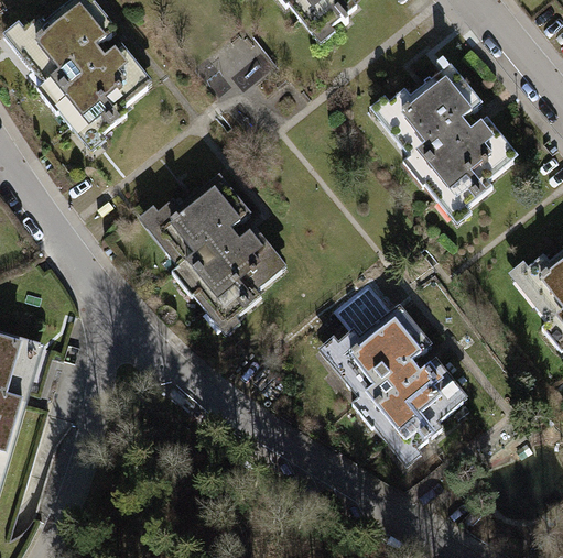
[(104,13),(91,0),(71,0),(44,22),(38,14),(23,26),(15,33),(50,76),(42,83),(36,87),(56,111),(58,110),(66,104),(94,138),(100,132),(126,111),(121,106),(147,85),(129,64),(134,59),(120,43),(115,47),(105,56),(96,45),(106,36),(111,32),(99,17),(104,13)]
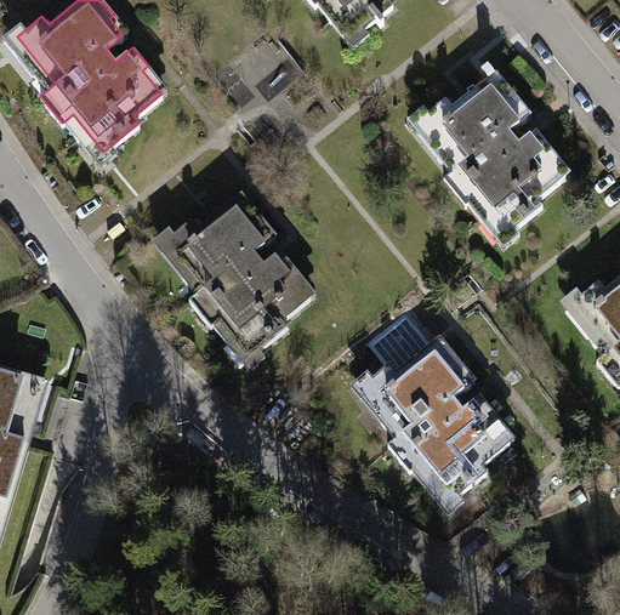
[(312,0),(314,3),(317,1),(318,0),(329,0),(356,33),(364,26),(375,17),(379,23),(384,20),(379,13),(391,4),(388,0),(312,0)]
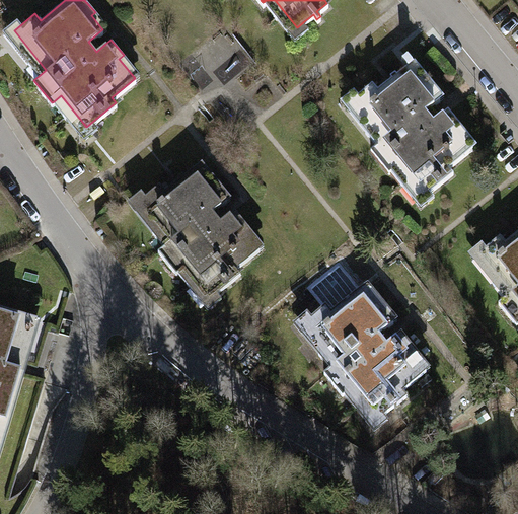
[(266,0),(265,1),(294,38),(308,26),(304,21),(297,27),(275,0),(266,0)]
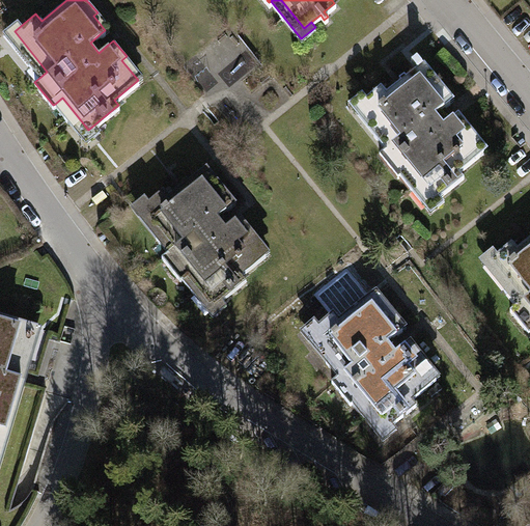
[(3,31),(39,78),(47,72),(15,31),(22,25),(17,20),(3,31)]
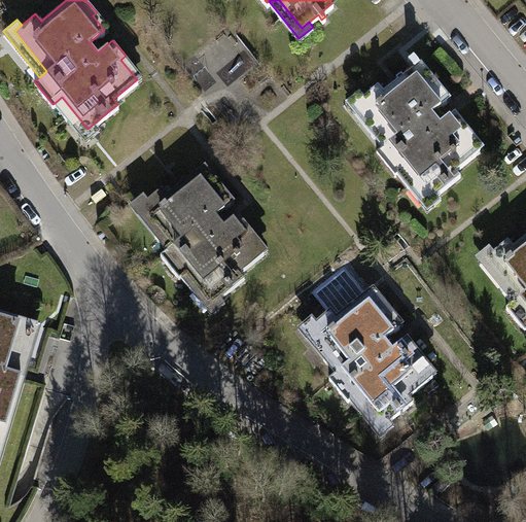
[(98,53),(107,44),(99,34),(90,42),(98,53)]
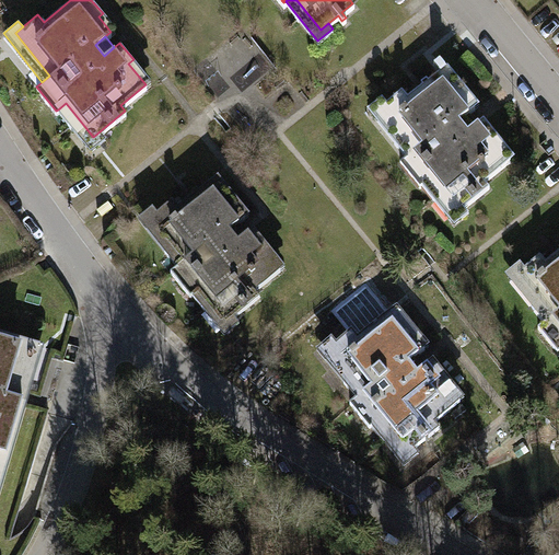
[(492,136),(497,133),(482,115),(477,120),(467,128),(458,117),(468,110),(474,105),(462,90),(466,87),(446,62),(407,94),(400,87),(385,100),(379,105),(414,148),(405,154),(399,159),(419,183),(420,182),(429,175),(456,209),(464,204),(489,183),(484,177),(510,158),(492,136)]
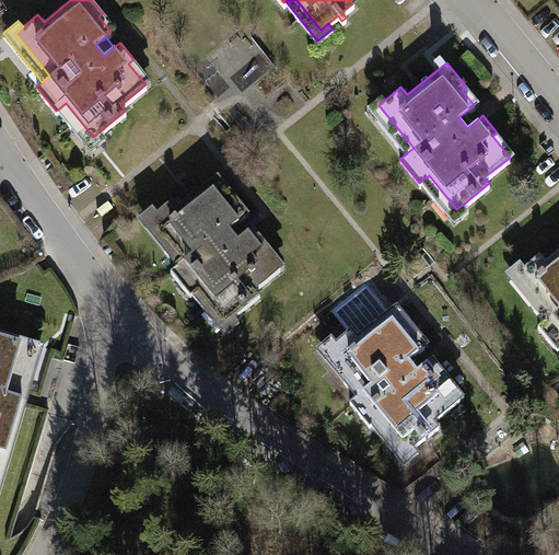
[(367,106),(405,154),(414,148),(379,105),(385,100),(381,93),(367,106)]
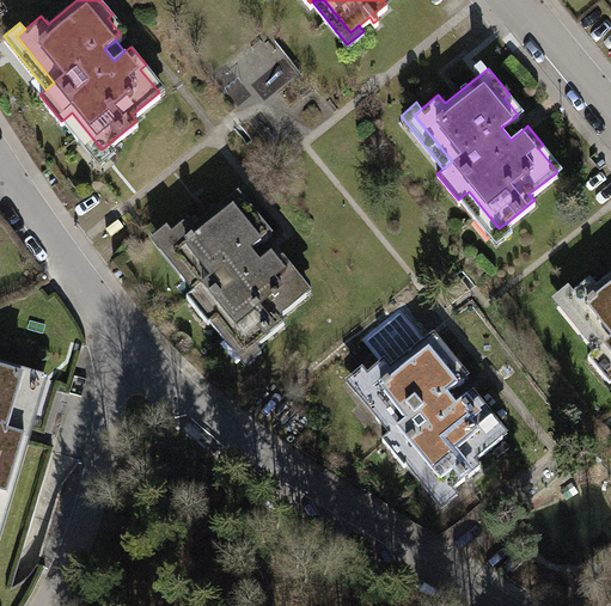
[(72,112),(63,120),(98,163),(115,150),(109,144),(102,150),(72,112)]
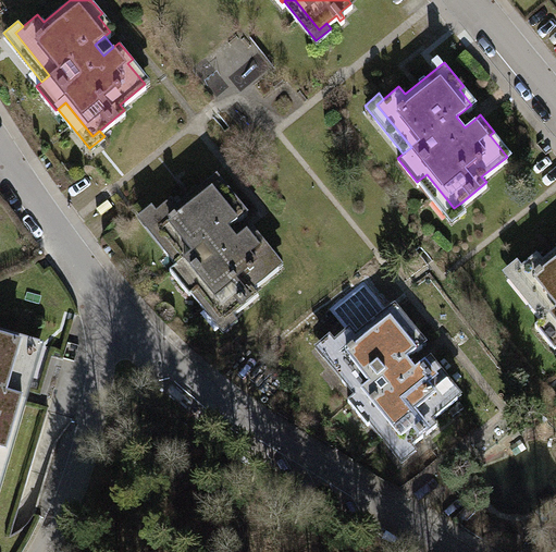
[(465,127),(474,120),(466,109),(456,117),(465,127)]
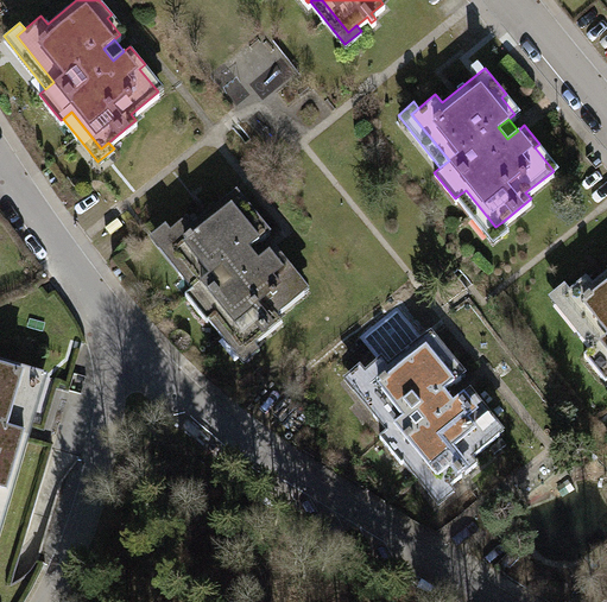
[(257,211),(235,187),(193,221),(185,213),(170,226),(162,233),(200,279),(191,286),(184,291),(206,318),(208,316),(216,310),(246,347),(254,340),(282,318),(276,311),(304,289),(285,266),(290,263),(274,244),(269,248),(258,258),(248,246),(259,238),(265,232),(252,215),(257,211)]
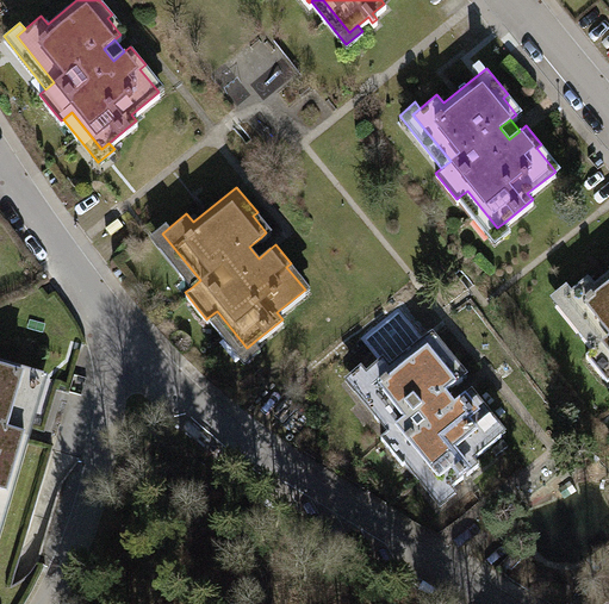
[(467,191),(458,198),(493,242),(510,228),(505,222),(497,228),(467,191)]
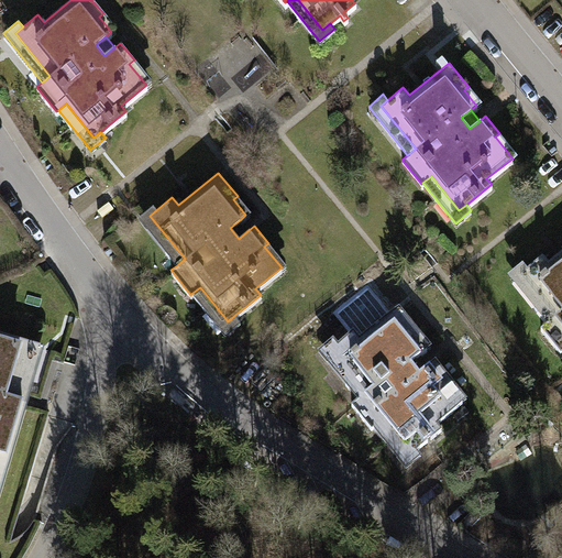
[(138,216),(177,265),(185,259),(150,216),(157,209),(153,204),(138,216)]
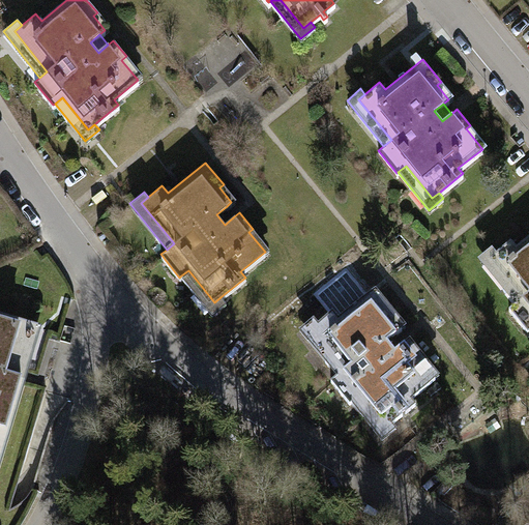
[(225,225),(234,216),(226,207),(216,214),(225,225)]
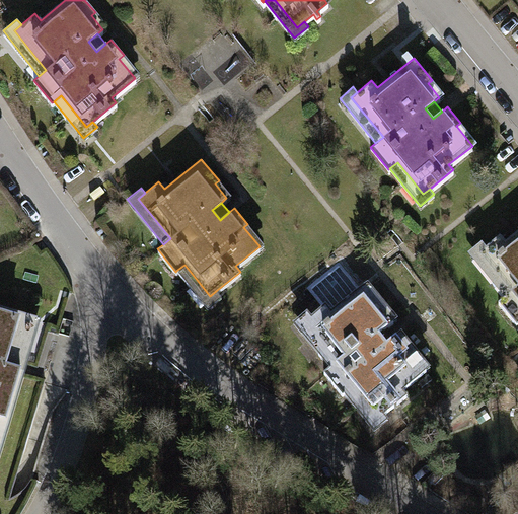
[(517,228),(505,240),(499,233),(486,244),(478,249),(511,289),(504,295),(498,300),(516,322),(517,321),(517,320),(517,228)]
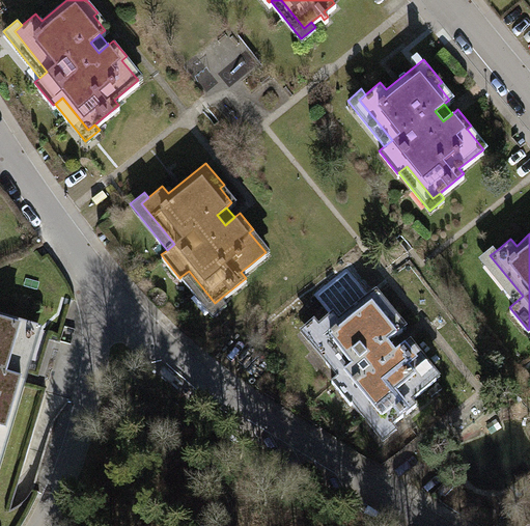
[(478,256),(515,302),(523,296),(490,255),(497,250),(493,245),(478,256)]
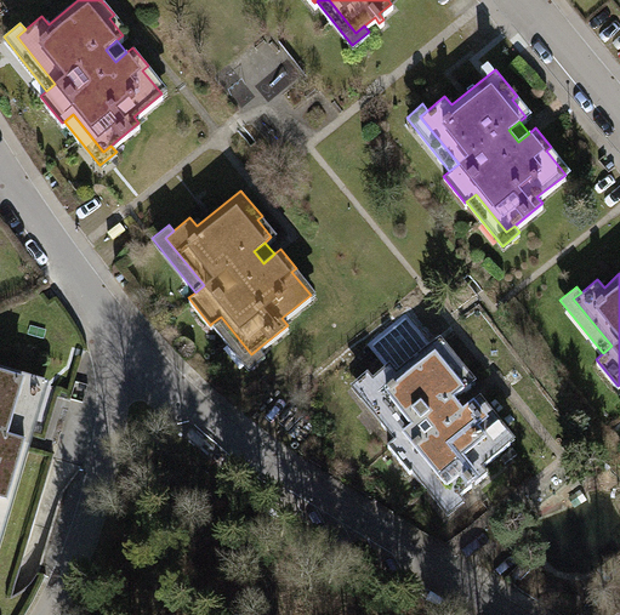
[(221,317),(212,323),(248,368),(263,354),(260,347),(251,354),(221,317)]
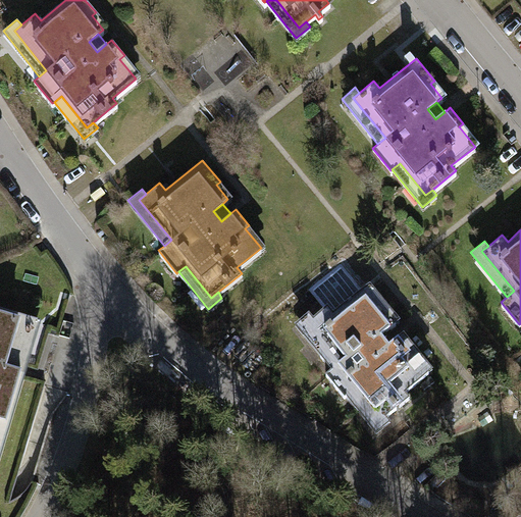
[(387,304),(369,281),(367,283),(332,312),(328,307),(326,305),(312,316),(306,321),(337,361),(330,367),(325,371),(344,395),(346,394),(353,388),(378,419),(385,414),(409,395),(404,390),(428,370),(412,350),(416,347),(403,331),(398,335),(388,343),(380,333),(389,325),(395,321),(383,307),(387,304)]
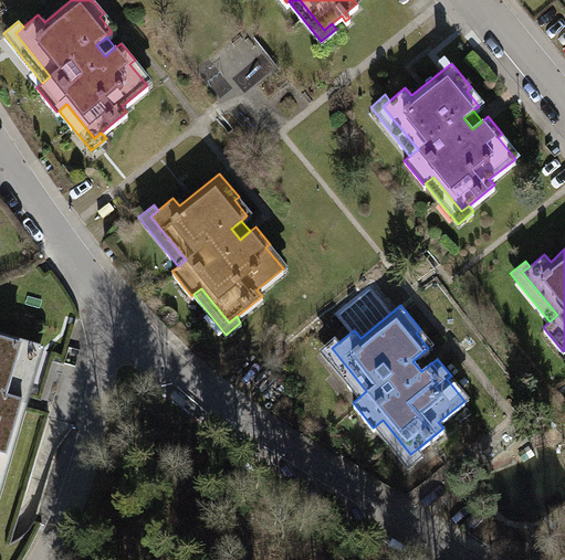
[(0,337),(35,348),(38,342),(0,330),(0,337)]
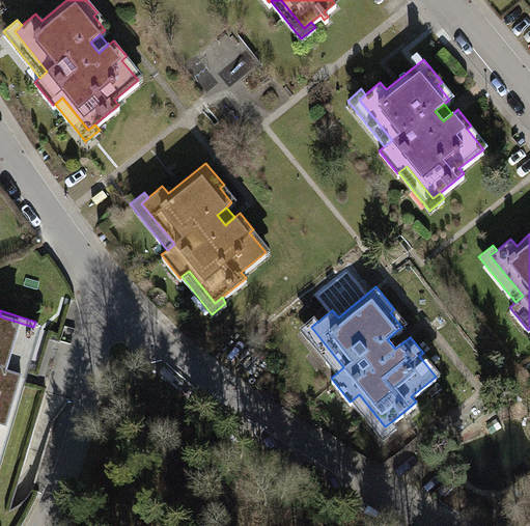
[(0,439),(33,327),(0,316),(0,439)]
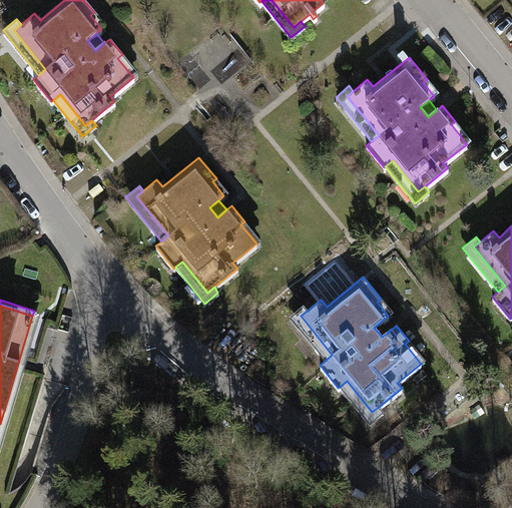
[(301,316),(307,311),(303,306),(289,317),(325,361),(332,355),(301,316)]
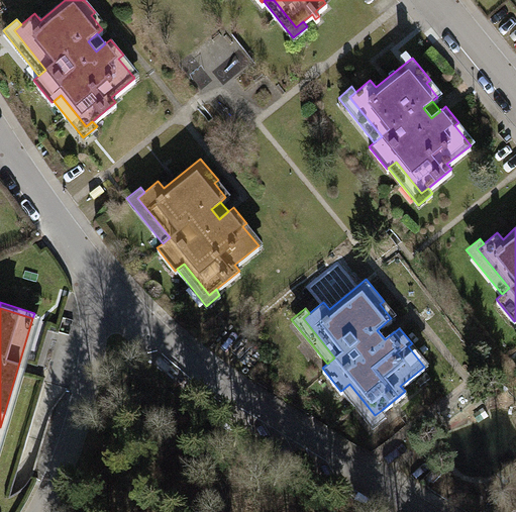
[(385,339),(394,332),(386,322),(377,330),(385,339)]
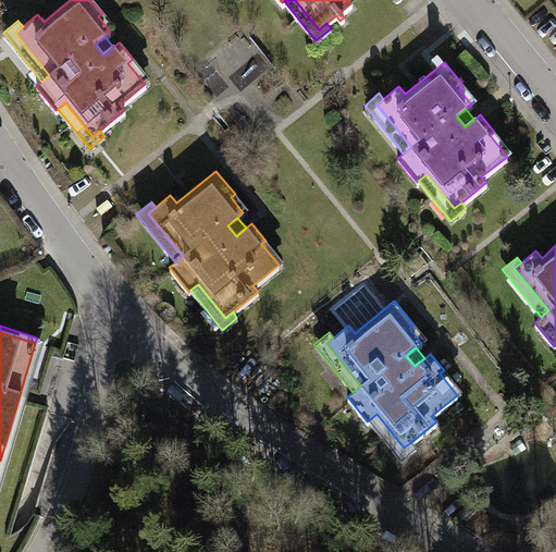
[(377,414),(369,420),(400,460),(416,448),(411,442),(404,448),(377,414)]
